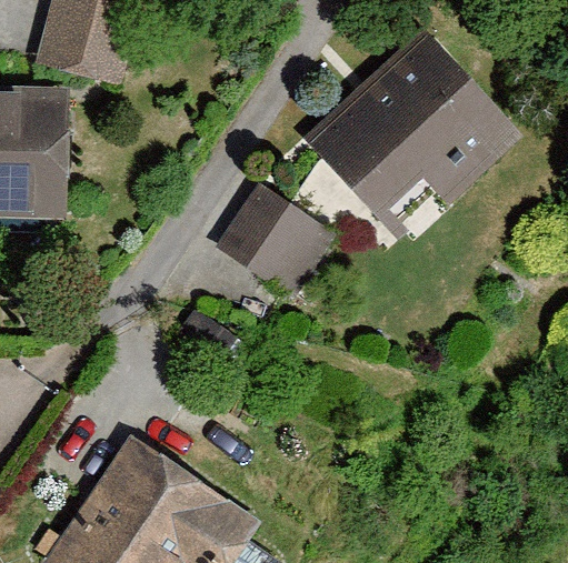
[(52,0),(36,58),(120,82),(143,0),(52,0)]
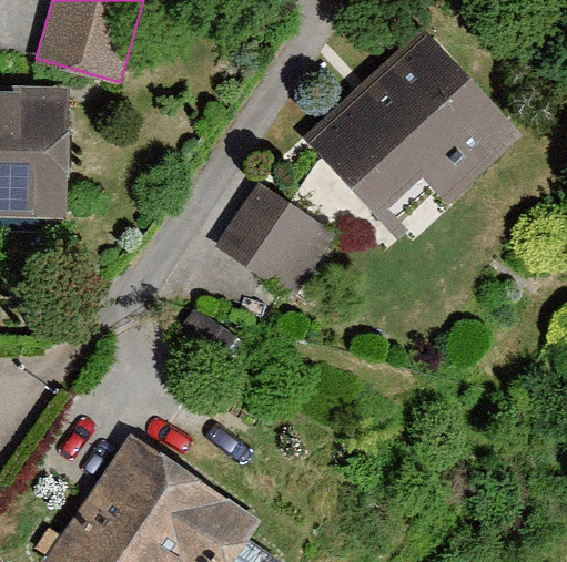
[(524,140),(426,32),(306,140),(375,215),(416,179),(445,211),(524,140)]
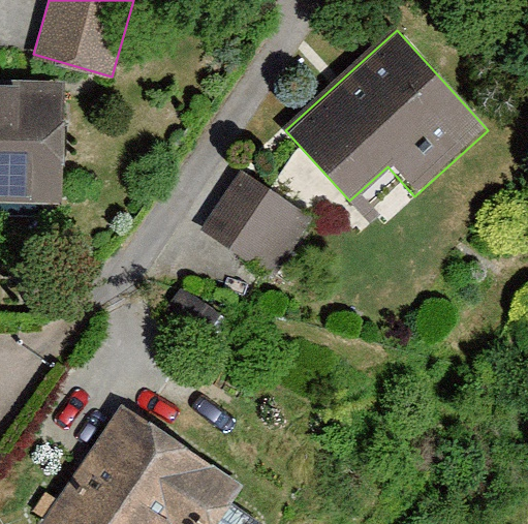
[(0,85),(0,203),(61,205),(63,87),(0,85)]
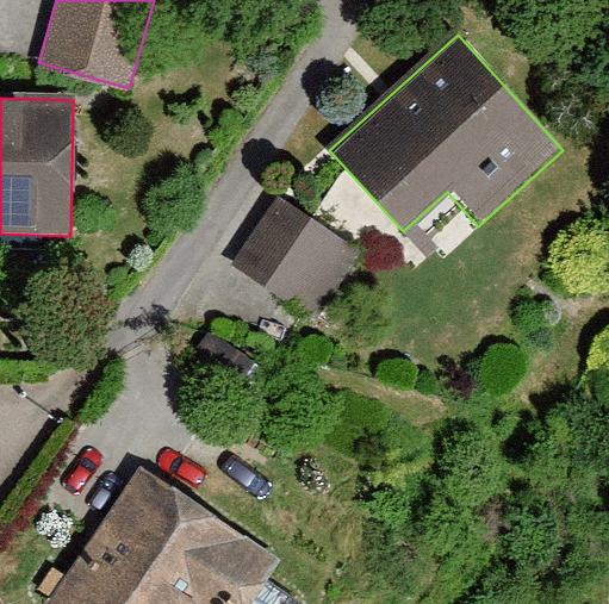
[(352,255),(273,205),(235,266),(314,316),(352,255)]
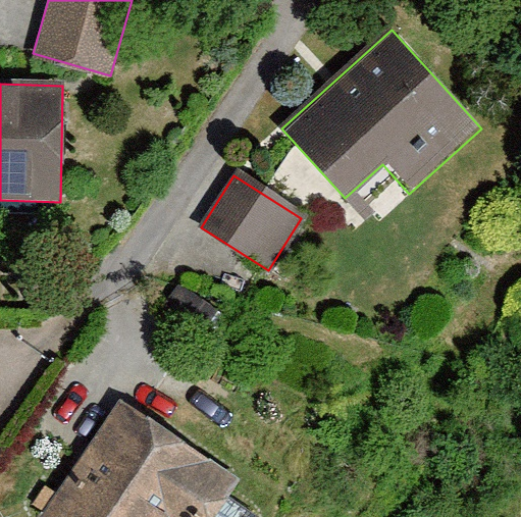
[(211,516),(238,475),(116,401),(43,516),(211,516)]
